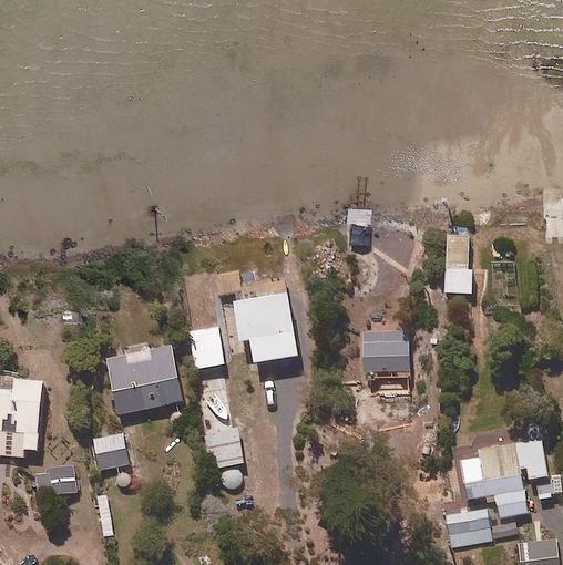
[(468,234),(447,233),(443,291),(470,293),(471,269),(467,268),(468,234)]
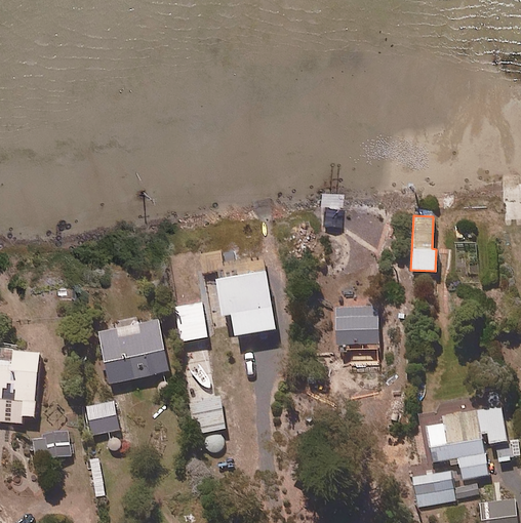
[(221,270),(219,250),(198,252),(199,271),(221,270)]
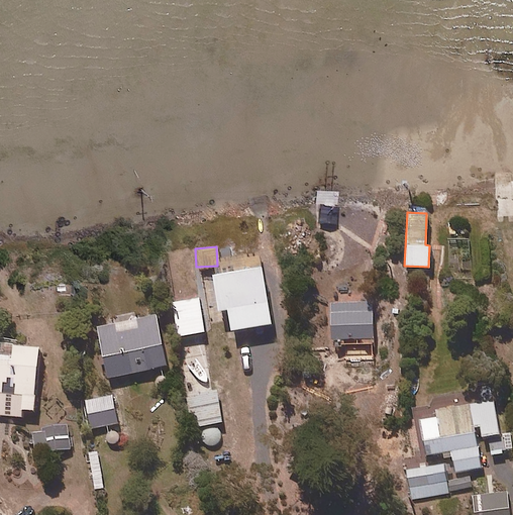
[(272,324),(264,269),(214,276),(219,311),(228,309),(231,330),(272,324)]
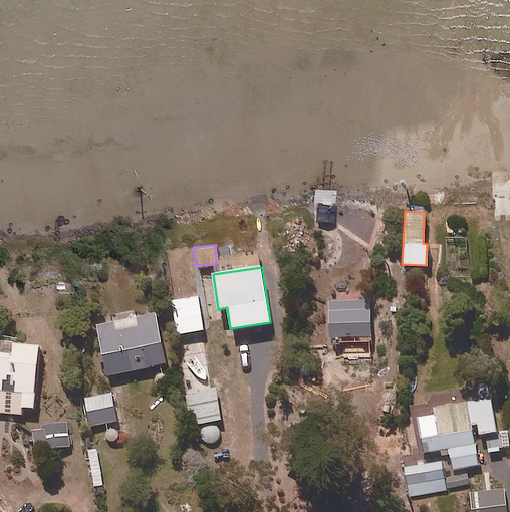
[(202,329),(197,296),(171,299),(175,333),(202,329)]
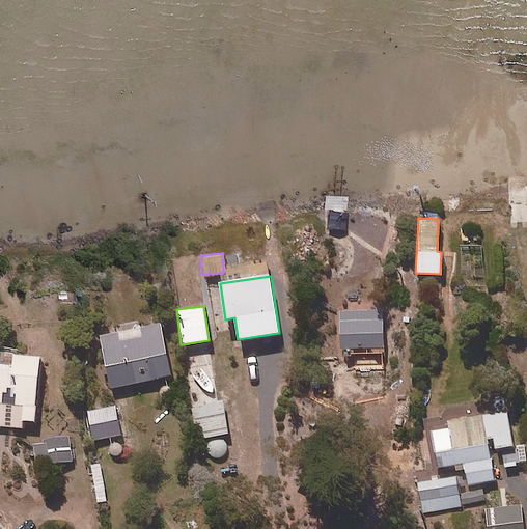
[(380,308),(338,310),(340,356),(362,355),(362,365),(383,364),(380,308)]
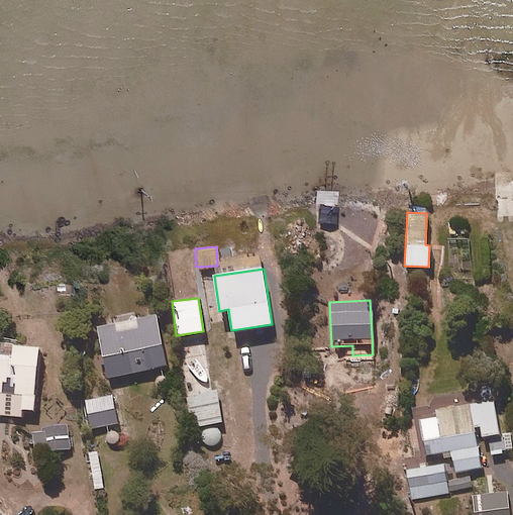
[(134,318),(132,310),(113,314),(115,323),(96,326),(106,377),(166,365),(156,314),(134,318)]
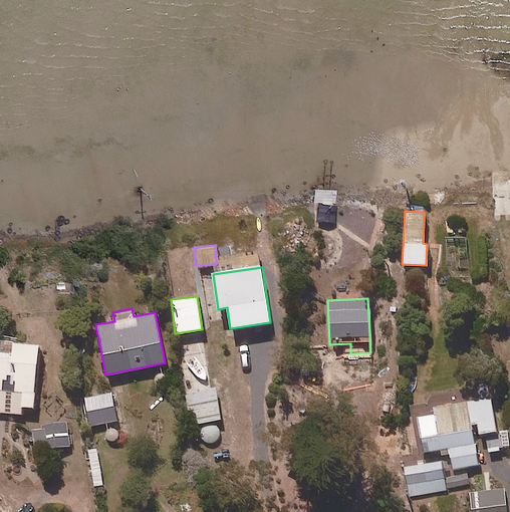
[(32,407),(38,345),(14,342),(15,334),(0,332),(0,411),(19,413),(20,406),(32,407)]
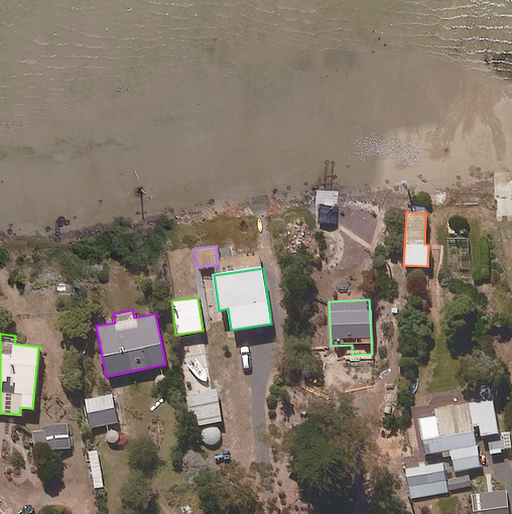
[(217,388),(184,392),(189,425),(221,420),(217,388)]
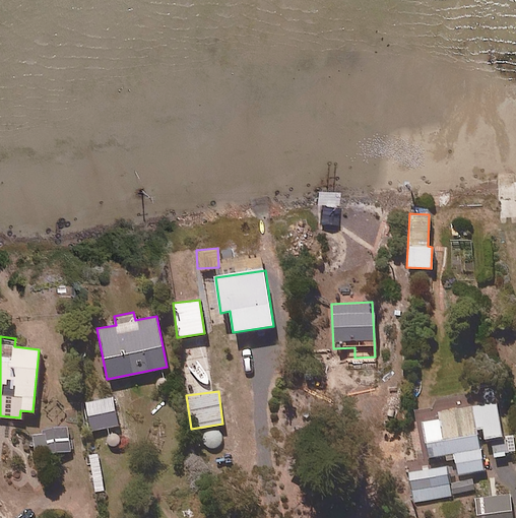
[(117,425),(113,398),(85,402),(89,429),(117,425)]
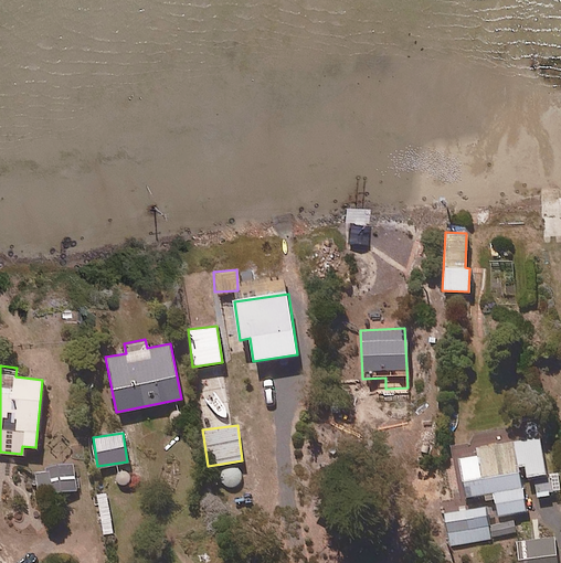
[(526,509),(520,467),(526,467),(528,477),(546,474),(540,438),(478,447),(479,456),(459,458),(465,496),(493,491),(496,513),(526,509)]
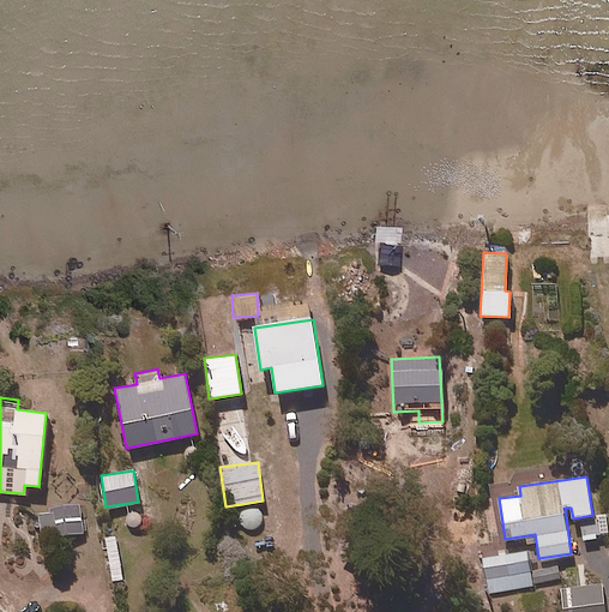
[(78,504),(37,508),(40,535),(80,532),(78,504)]
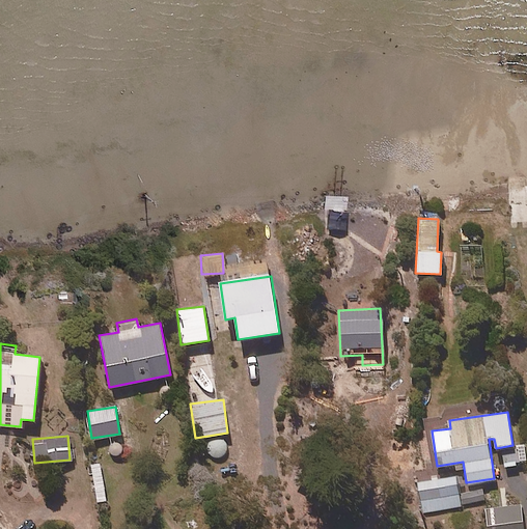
[(521,447),(501,449),(503,464),(523,462),(521,447)]
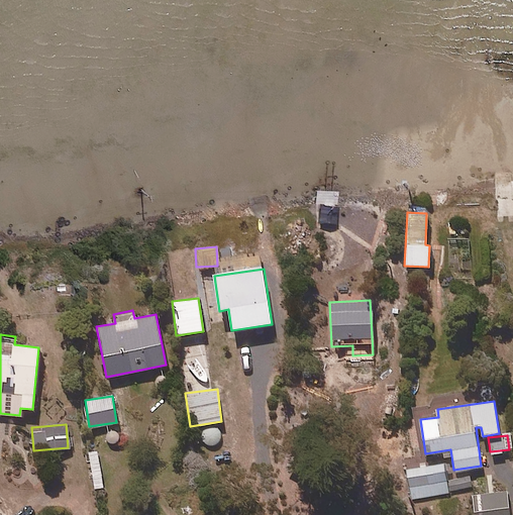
[(101,487),(96,453),(84,455),(89,488),(101,487)]
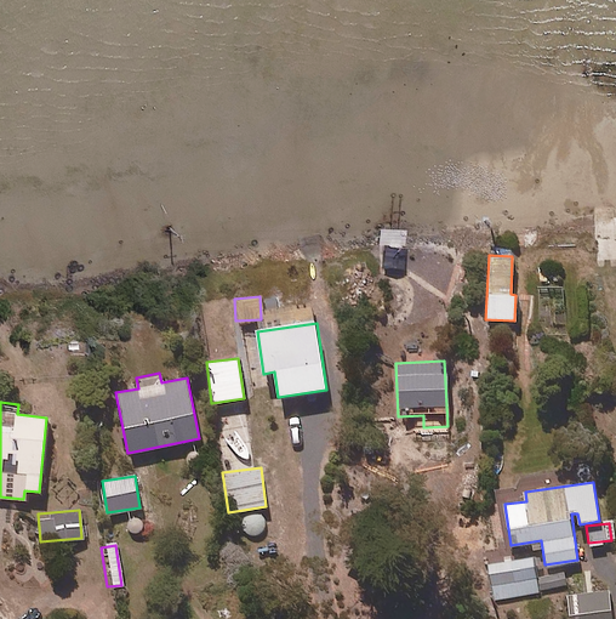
[(537,590),(532,556),(486,563),(492,597),(537,590)]
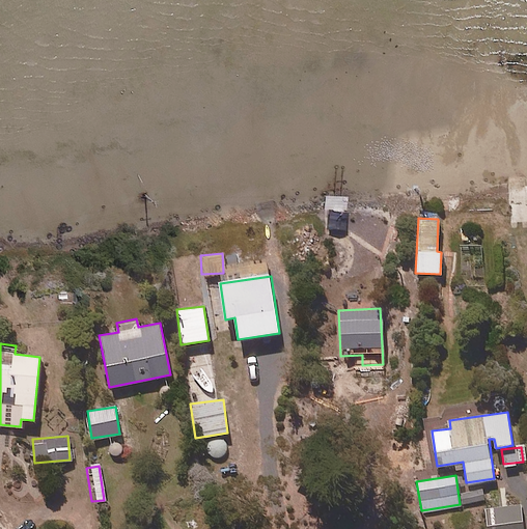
[(522,528),(521,503),(490,506),(491,528),(522,528)]
